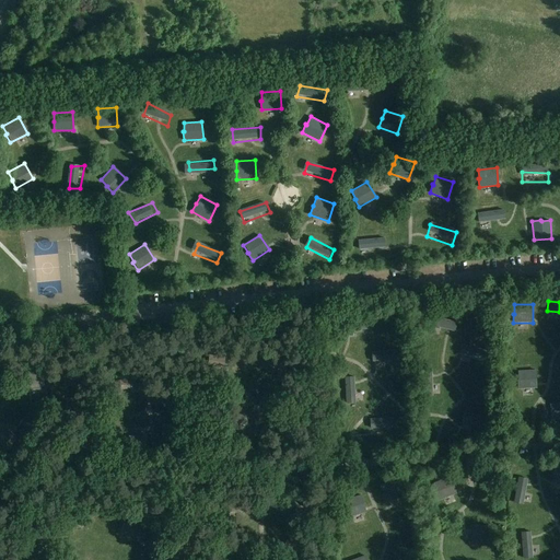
[(397,364),(397,352),(371,353),(372,365),(397,364)]
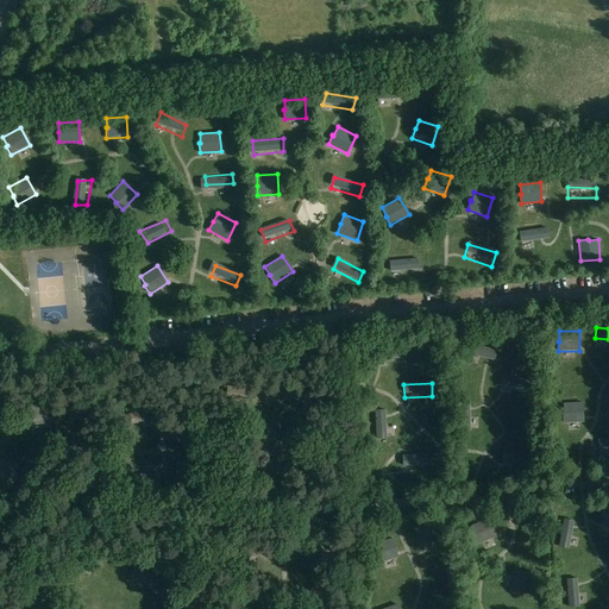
[(564,424),(584,422),(584,402),(564,403),(564,413),(563,413),(564,424)]
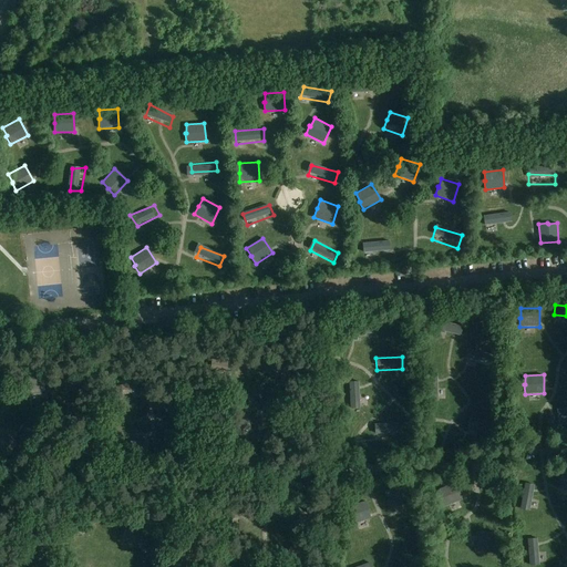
[(14,443),(0,434),(0,455),(4,459),(9,451),(10,452),(14,443)]
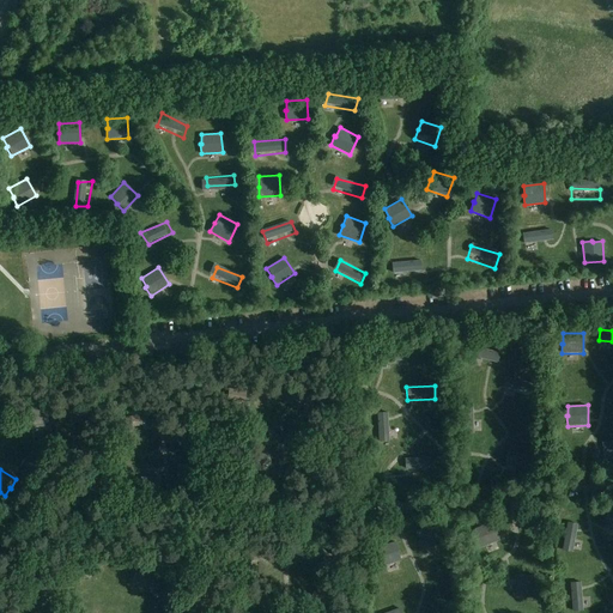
[(159,478),(138,478),(139,498),(159,497),(159,487),(159,478)]
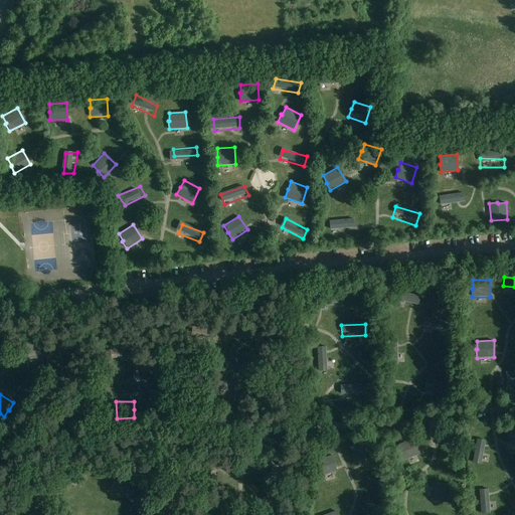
[(403,461),(419,455),(414,439),(398,445),(401,453),(400,453),(403,461)]
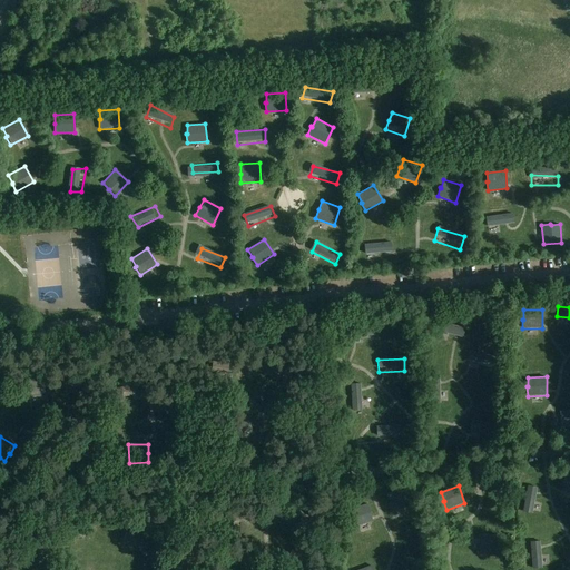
[(392,512),(411,505),(404,489),(386,494),(390,503),(389,503),(392,512)]
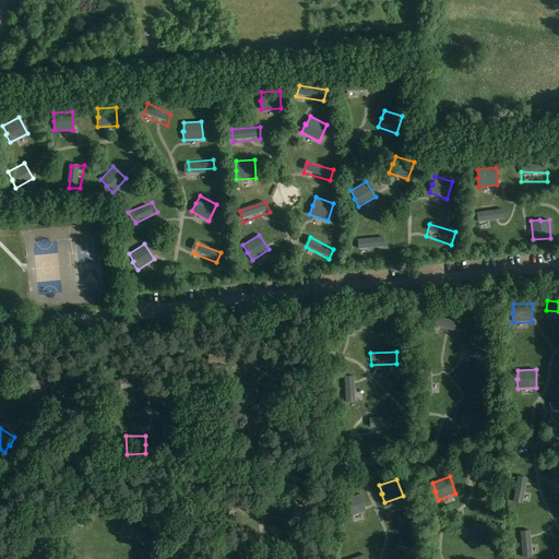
[(347,518),(366,512),(360,495),(343,500),(345,509),(344,509),(347,518)]
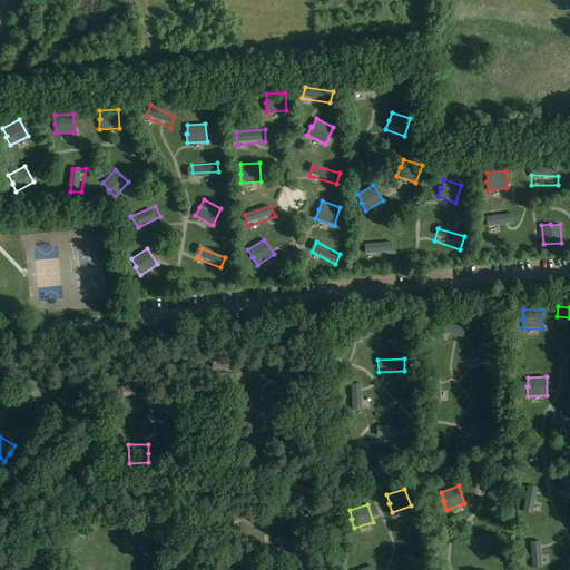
[(479,534),(480,554),(498,554),(498,536),(488,536),(488,534),(479,534)]
